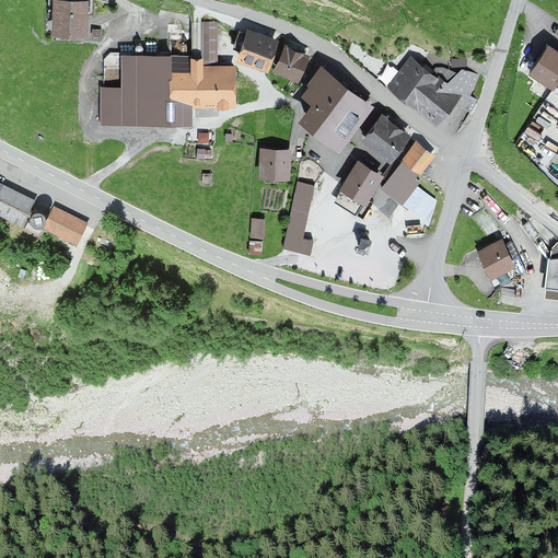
[(62,0),(56,0),(55,36),(88,37),(89,1),(62,0)]
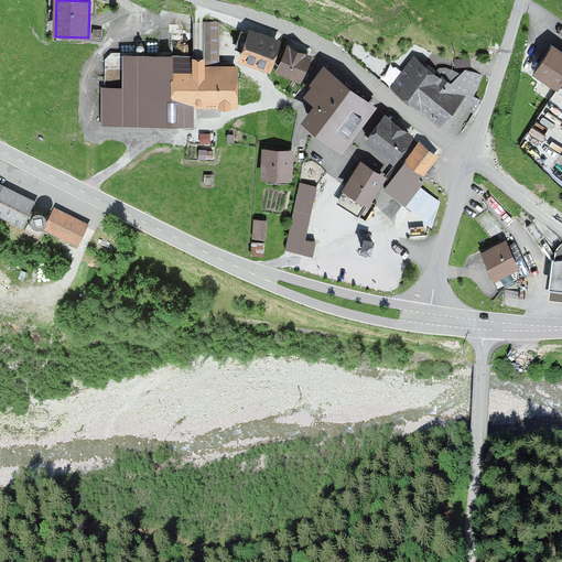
[(98,126),(192,126),(192,109),(214,109),(235,109),(235,65),(217,65),(217,23),(202,23),(202,56),(171,56),(171,53),(119,53),(119,86),(98,86),(98,126)]
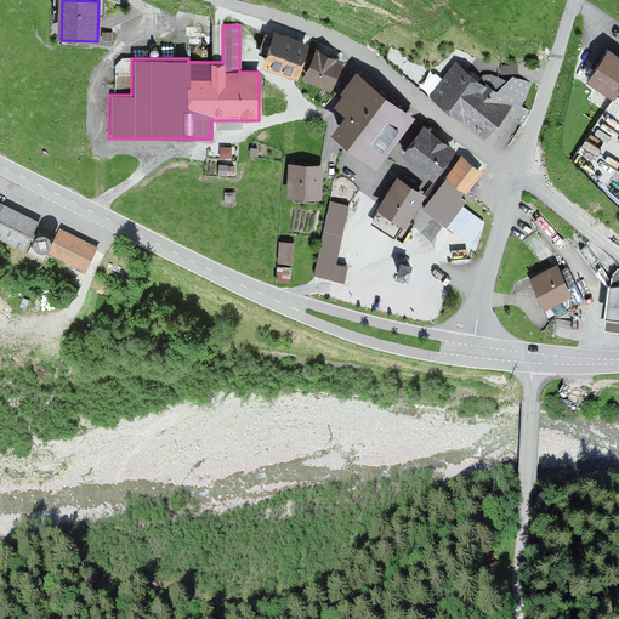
[(262,67),(296,78),(307,45),(273,33),(262,67)]
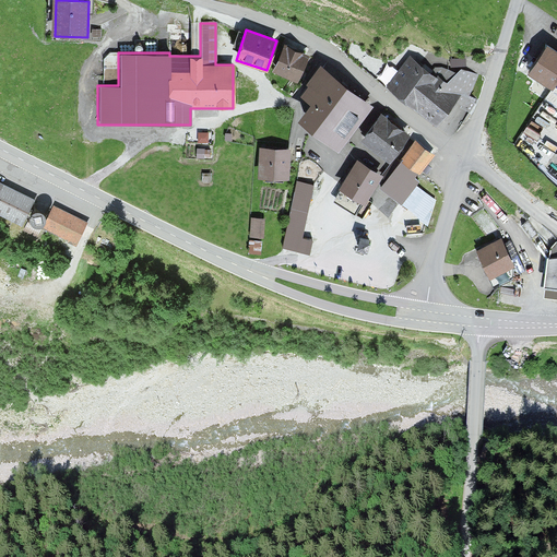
[(274,72),(298,84),(311,58),(286,46),(274,72)]
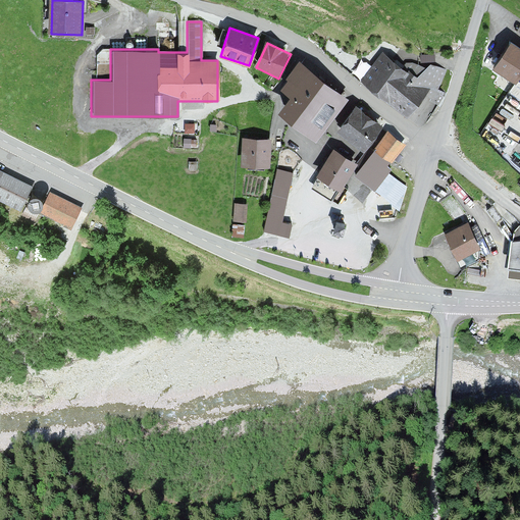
[(517,84),(519,78),(519,47),(513,43),(495,68),(517,84)]
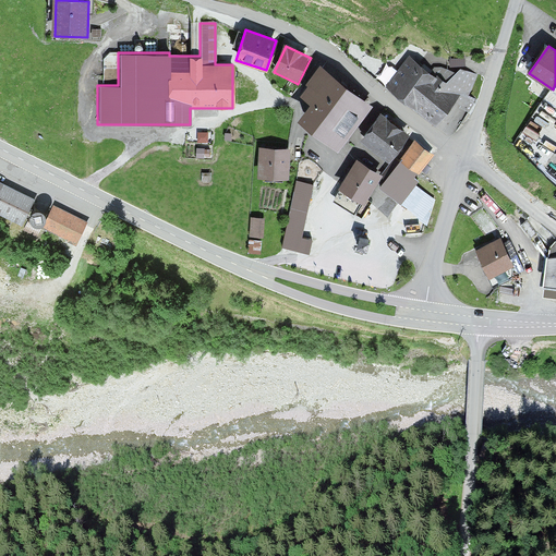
[(436,124),(454,103),(460,107),(458,109),(466,115),(472,105),(466,97),(474,79),(459,70),(454,75),(442,71),(433,71),(431,74),(408,56),(385,84),(436,124)]
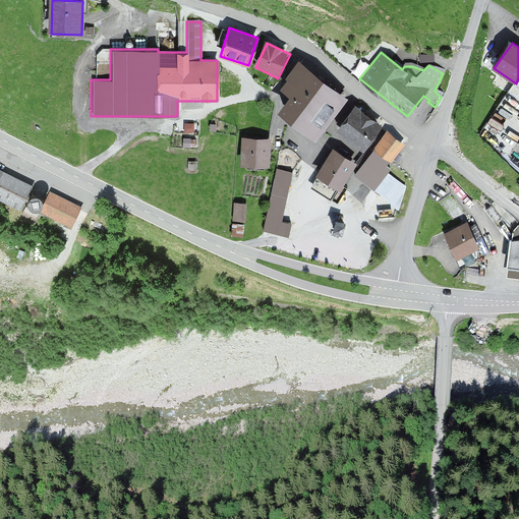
[(283,108),(319,136),(347,101),(300,63),(282,87),(293,95),(283,108)]
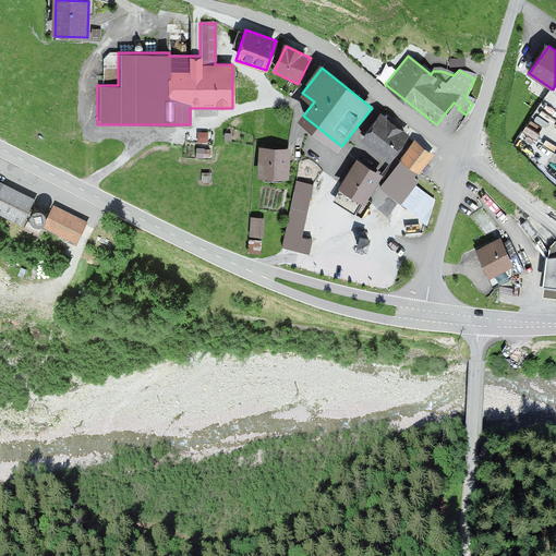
[(362,141),(390,161),(410,135),(381,115),(362,141)]
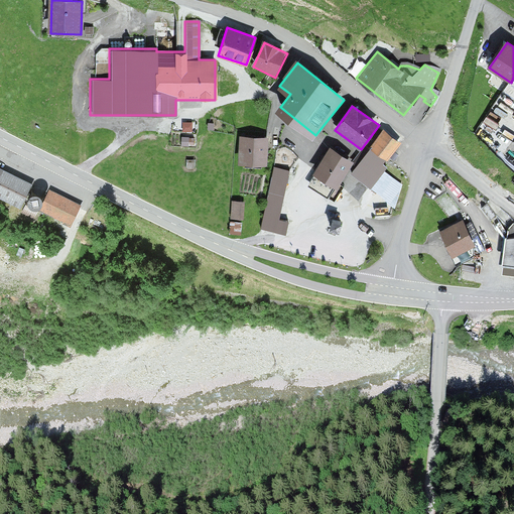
[(385,161),(400,142),(384,130),(369,150),(385,161)]
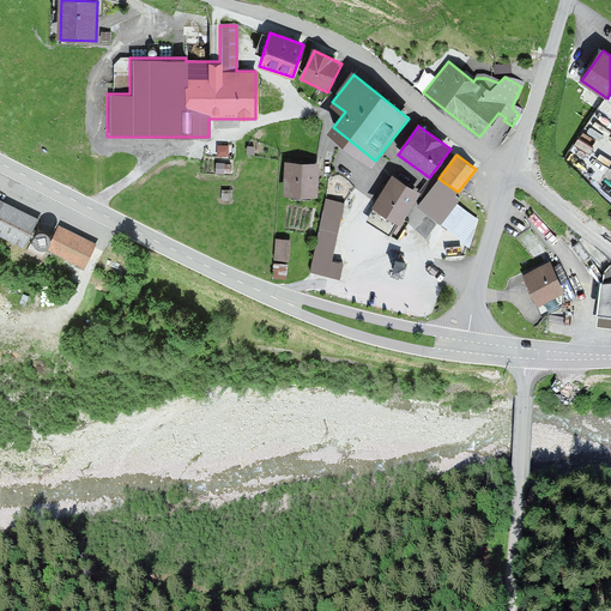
[(288,164),(286,197),(316,198),(319,165),(288,164)]
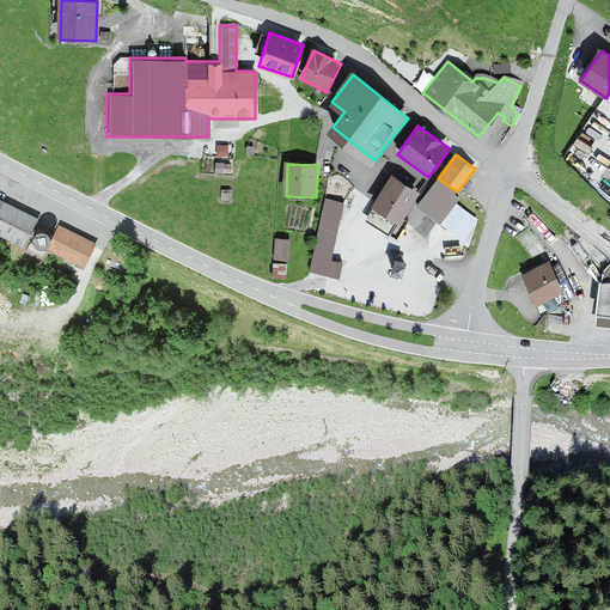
[(374,206),(402,223),(420,193),(392,177),(374,206)]
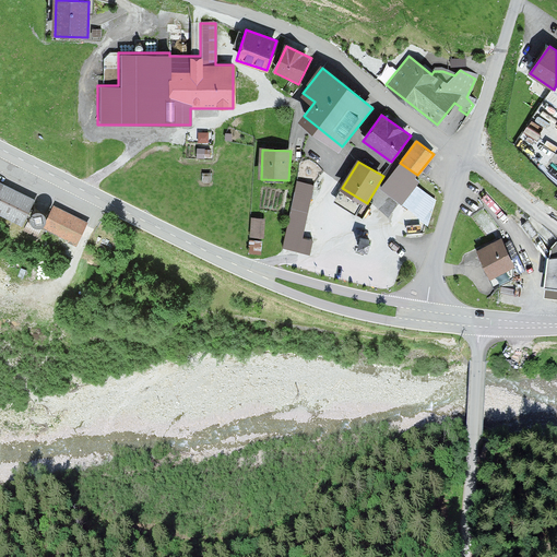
[(380,190),(403,208),(421,185),(414,179),(417,175),(400,163),(380,190)]
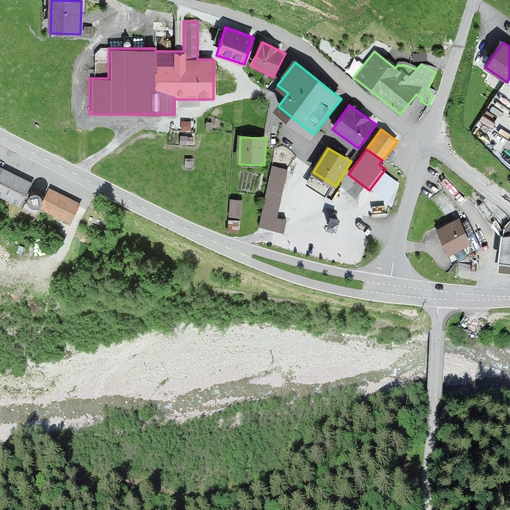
[(0,200),(19,209),(31,185),(0,169),(0,200)]
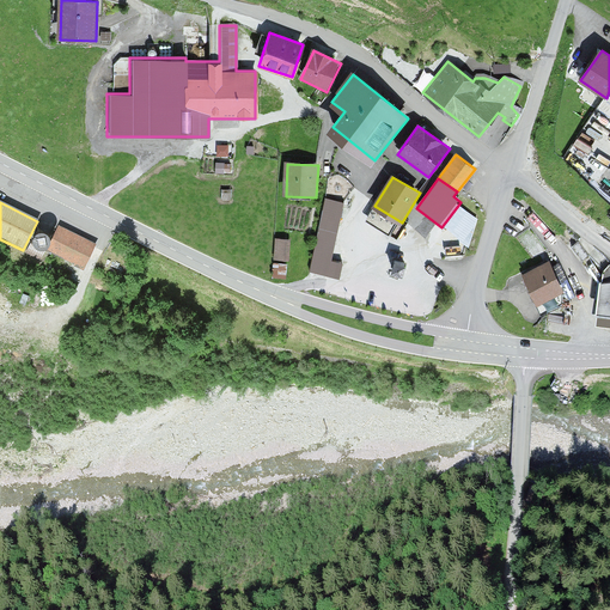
[(324,202),(309,274),(325,278),(341,206),(324,202)]
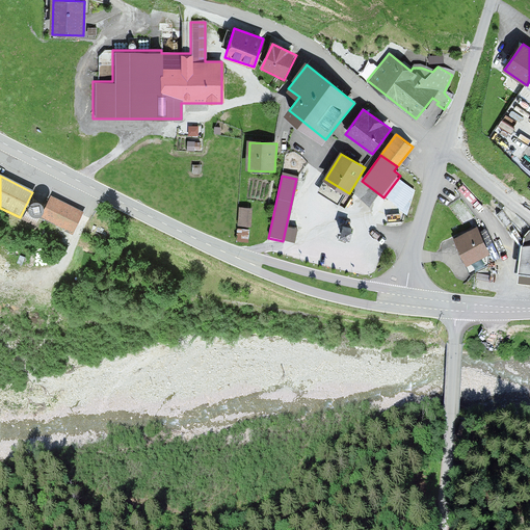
[(82,215),(51,200),(42,218),(73,234),(82,215)]
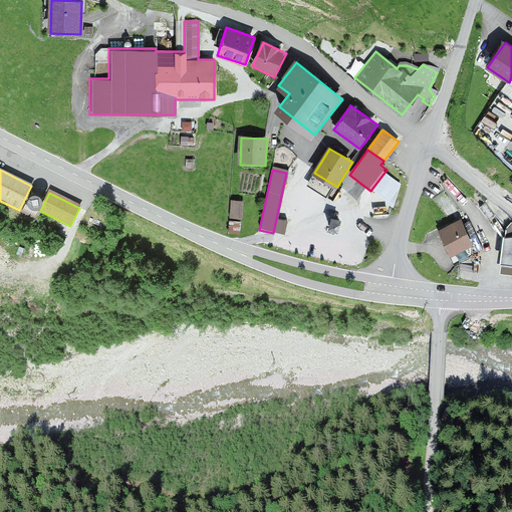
[(229,203),(229,220),(240,221),(241,204),(229,203)]
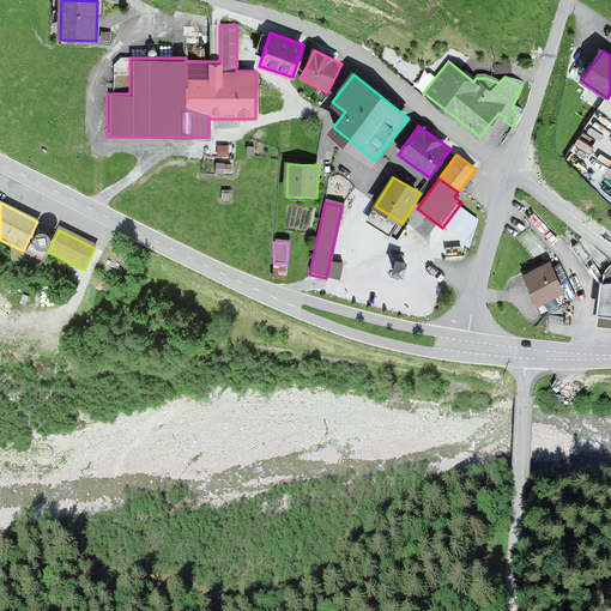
[(392,272),(405,276),(407,266),(395,262),(392,272)]
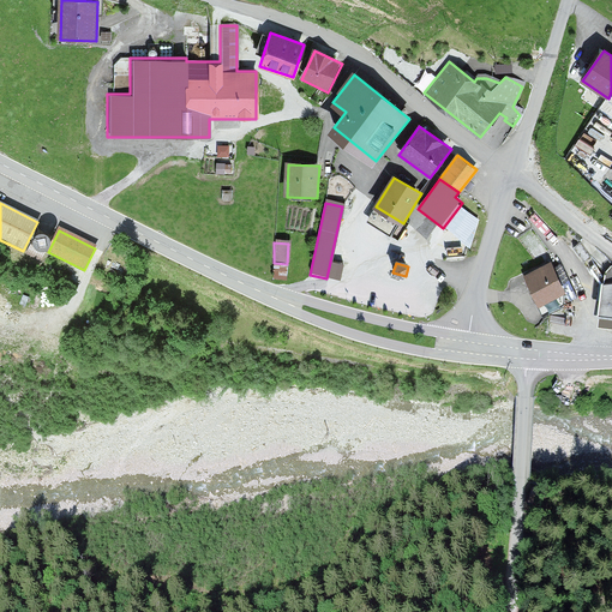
[(527,276),(541,306),(565,295),(550,265),(527,276)]
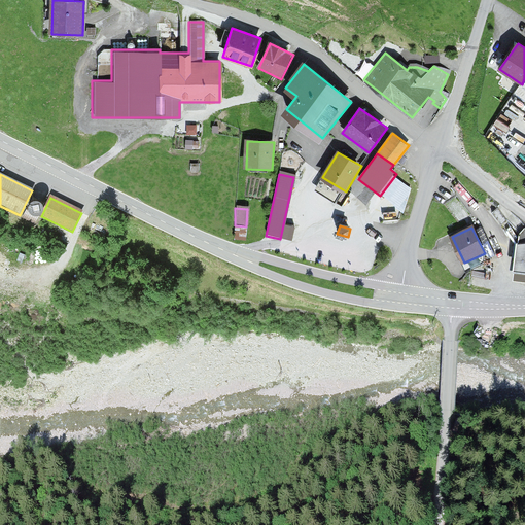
[(524,242),(514,241),(511,269),(512,269),(511,279),(524,281),(524,242)]
